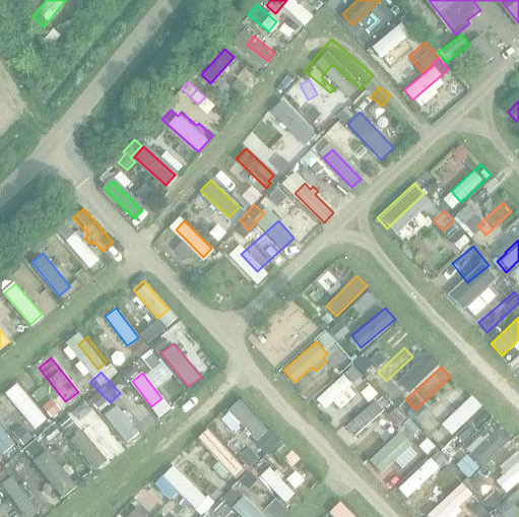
[(342,374),(317,398),(325,407),(351,383),(342,374)]
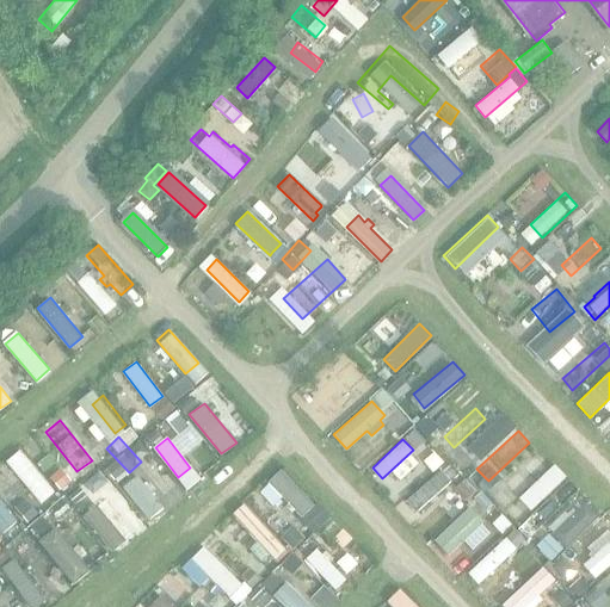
[(105,454),(92,465),(108,483),(121,471),(105,454)]
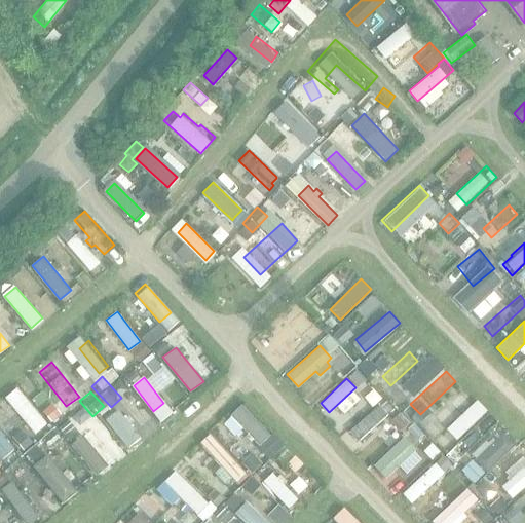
[(13,402),(34,425),(43,418),(23,394),(13,402)]
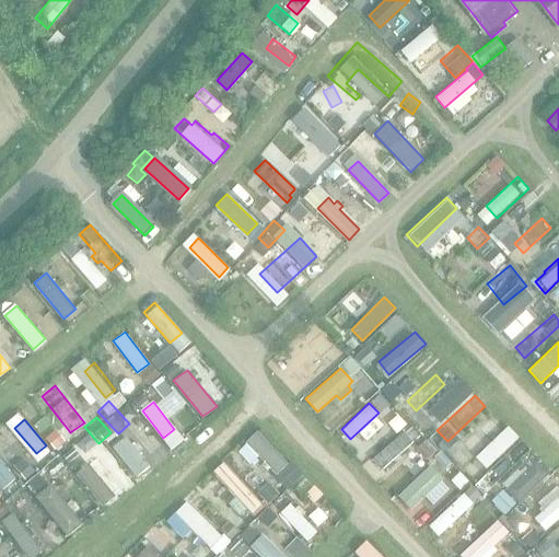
[(144,464),(158,452),(132,424),(119,434),(144,464)]
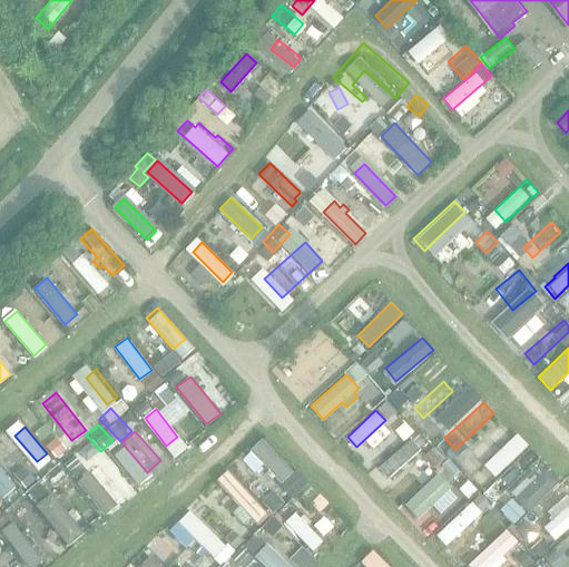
[(412,438),(379,467),(388,477),(421,448),(412,438)]
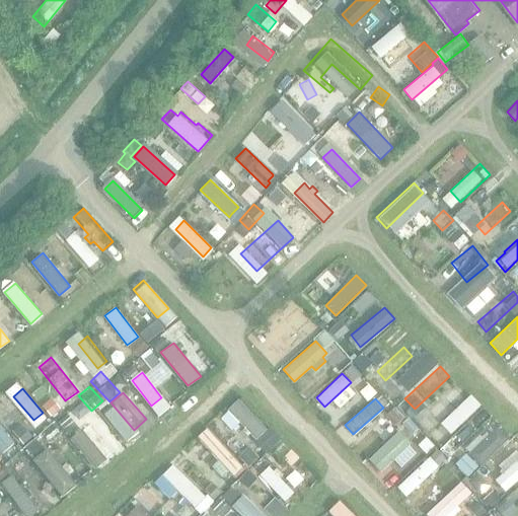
[(228,409),(256,438),(266,429),(237,399),(228,409)]
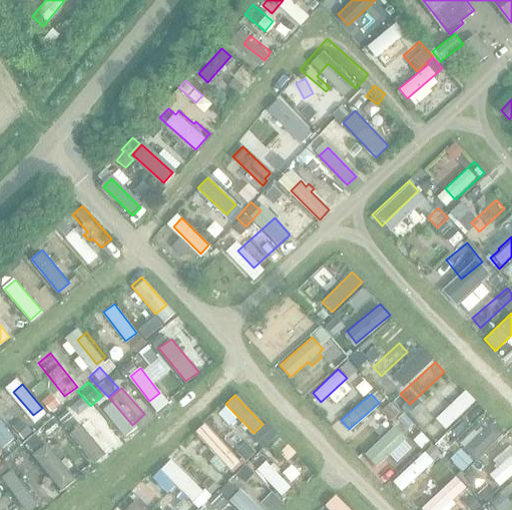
[(434,437),(465,408),(456,399),(426,428),(434,437)]
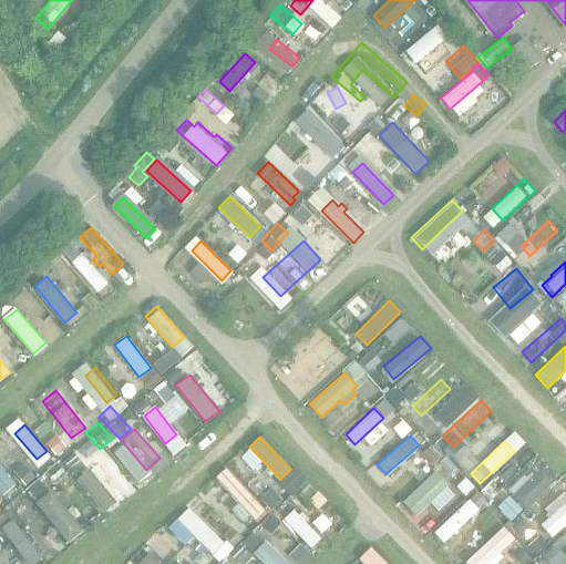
[(449,458),(463,465),(469,454),(454,447),(449,458)]
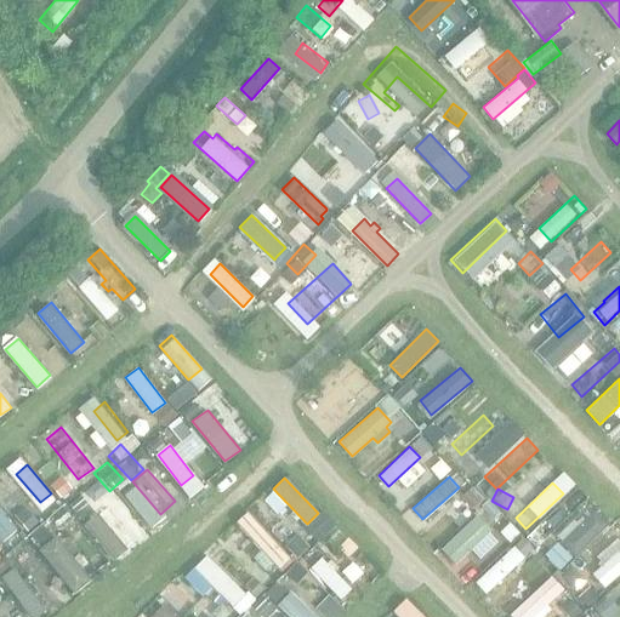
[(123,542),(140,529),(113,493),(96,507),(123,542)]
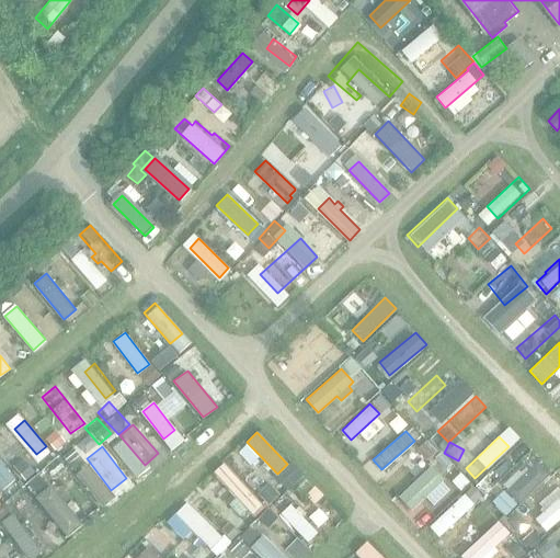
[(69,465),(95,498),(107,488),(81,455),(69,465)]
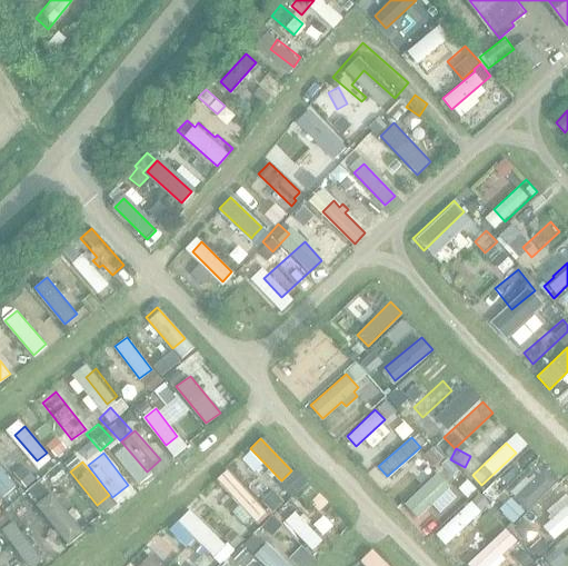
[(0,489),(12,479),(0,465),(0,489)]
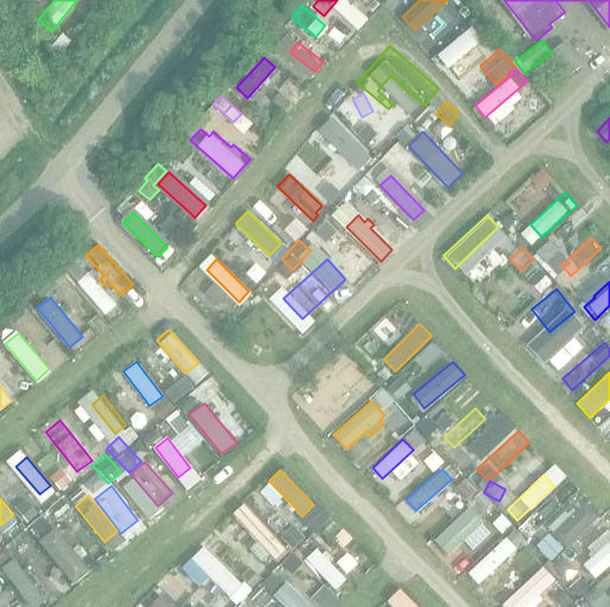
[(284,547),(245,502),(233,513),(275,559),(276,558),(279,563),(293,551),(287,545),(284,547)]
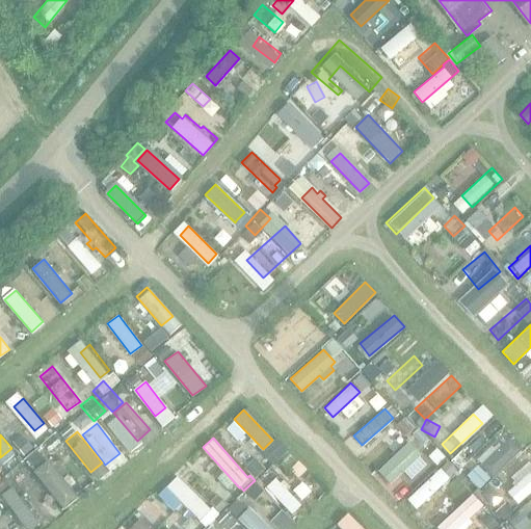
[(492,477),(521,450),(510,438),(502,445),(499,442),(494,447),(496,450),(480,465),(492,477)]
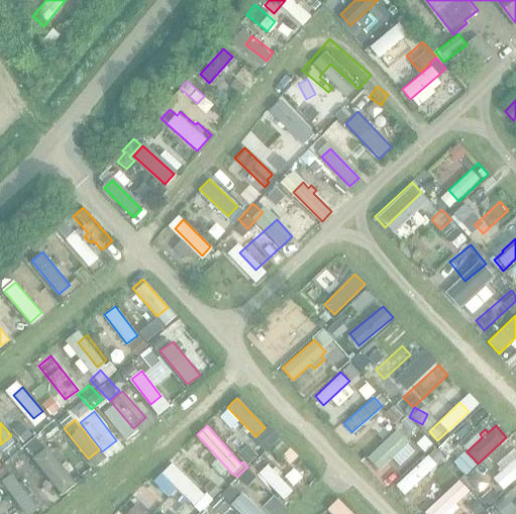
[(397,429),(371,454),(379,464),(405,438),(397,429)]
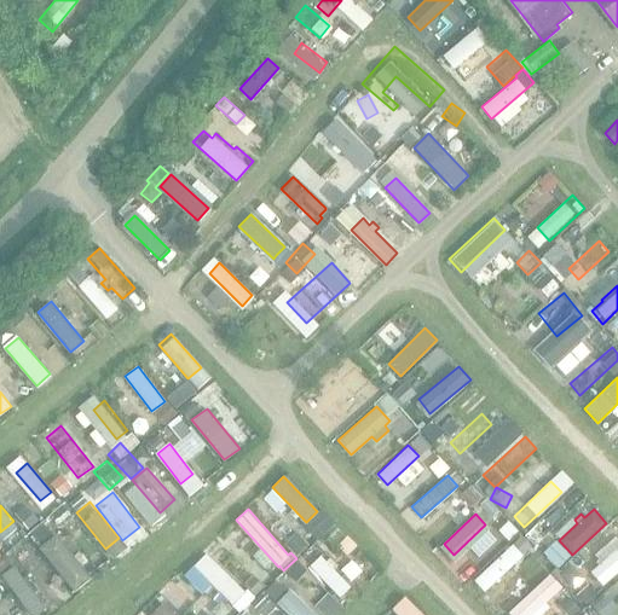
[(36,537),(59,570),(74,561),(50,527),(36,537)]
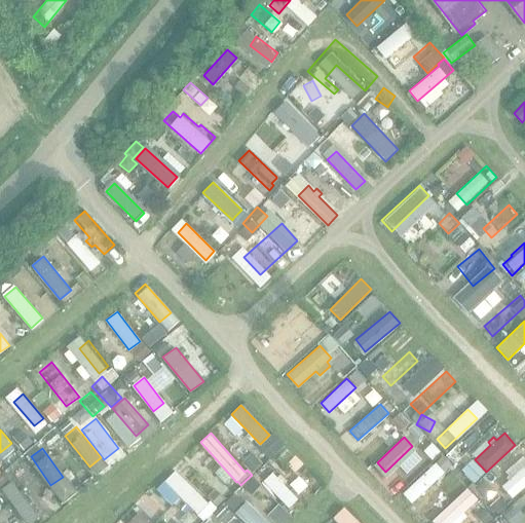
[(262,462),(252,451),(241,460),(252,472),(262,462)]
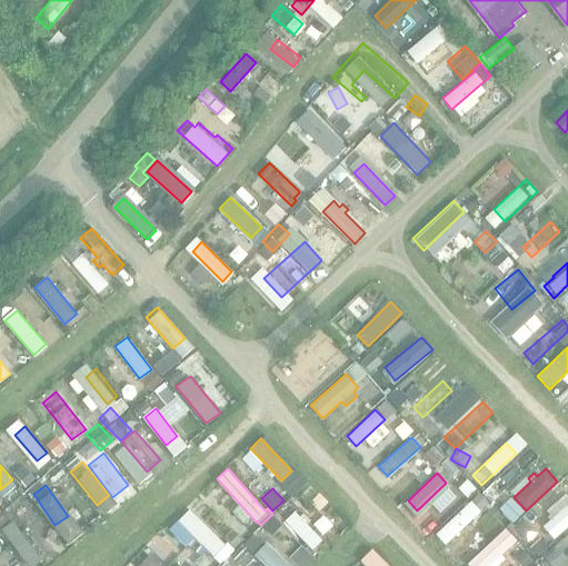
[(471,500),(436,533),(445,543),(480,510),(471,500)]
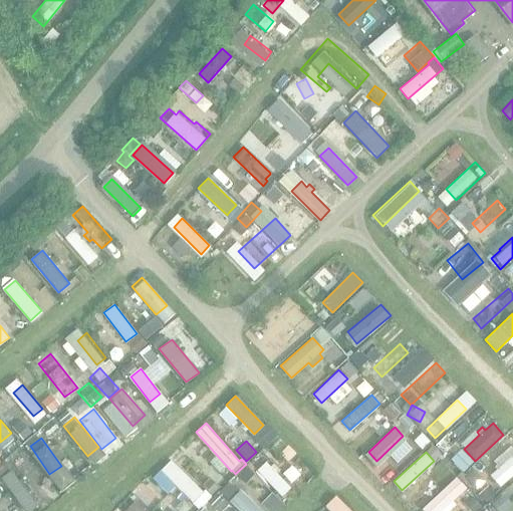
[(493,493),(512,476),(512,456),(483,482),(493,493)]
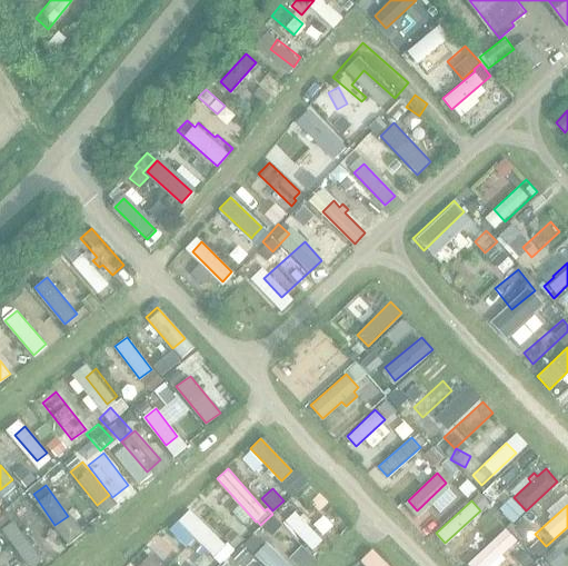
[(219,542),(188,510),(179,519),(197,537),(192,543),(199,549),(203,544),(210,550),(219,542)]
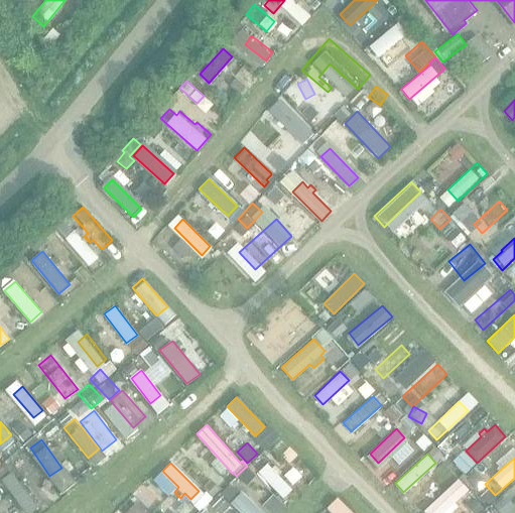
[(258,471),(283,497),(292,489),(267,463),(258,471)]
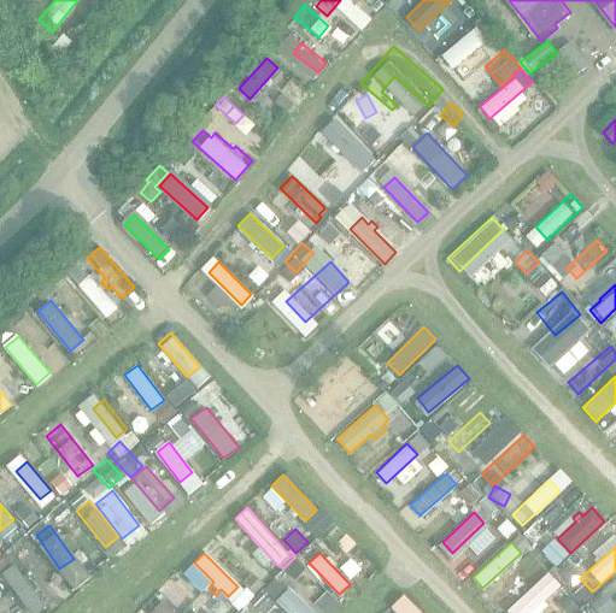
[(1,573),(31,612),(33,612),(45,605),(13,564),(1,573)]
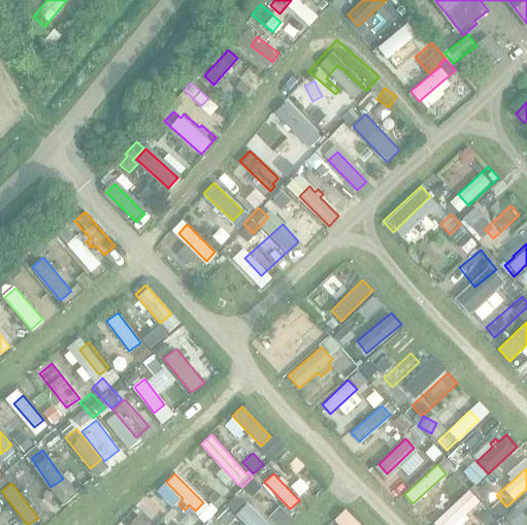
[(469,491),(434,523),(435,524),(461,524),(467,518),(464,514),(478,500),(469,491)]
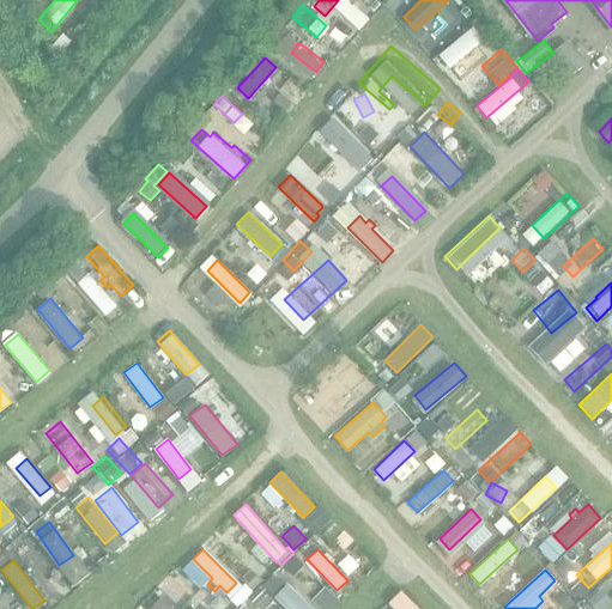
[(236,584),(226,594),(232,600),(234,600),(238,603),(252,590),(253,591),(264,579),(258,573),(241,589),(236,584)]
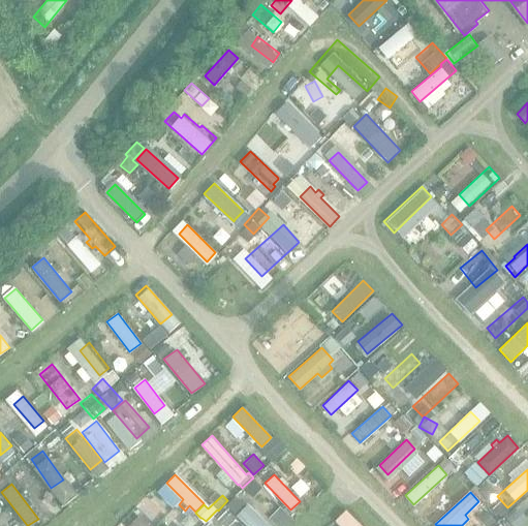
[(239,516),(249,525),(268,525),(247,506),(239,516)]
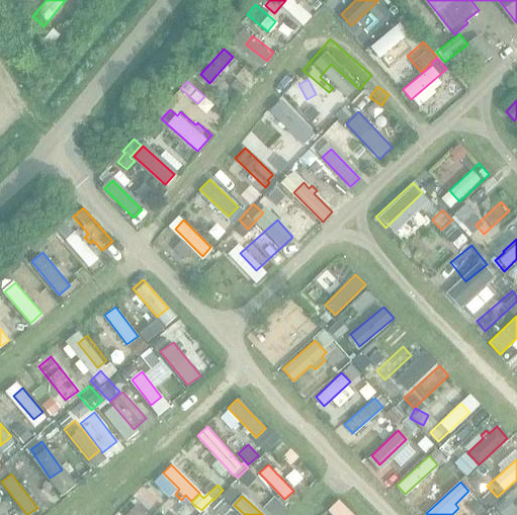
[(126,514),(147,514),(137,505),(126,514)]
